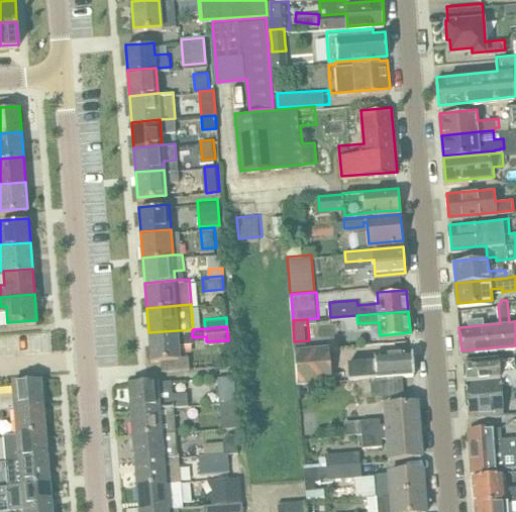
[(193,329),(148,332),(151,359),(161,357),(162,369),(190,366),(189,353),(180,354),(179,342),(192,341),(192,337),(192,330),(193,329)]
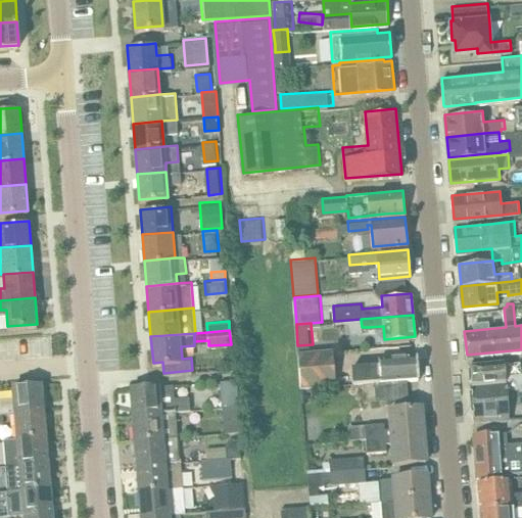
[(335,349),(298,352),(301,385),(338,382),(335,349)]
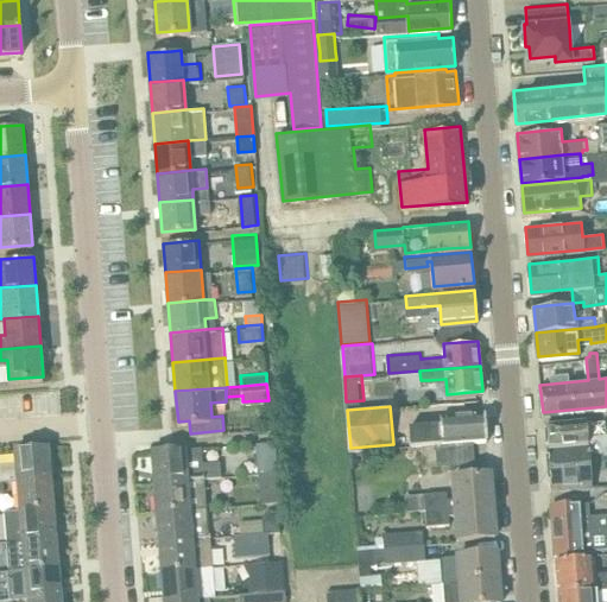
[(486,411),(440,414),(415,417),(417,443),(488,437),(486,411)]
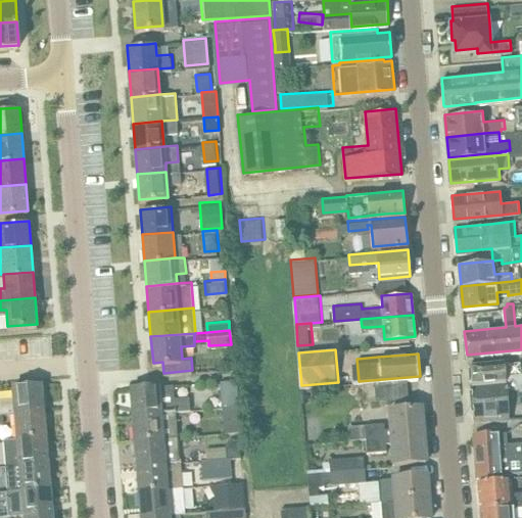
[(521,371),(505,373),(504,361),(468,364),(470,382),(506,379),(507,388),(519,387),(520,389),(521,388),(521,371)]
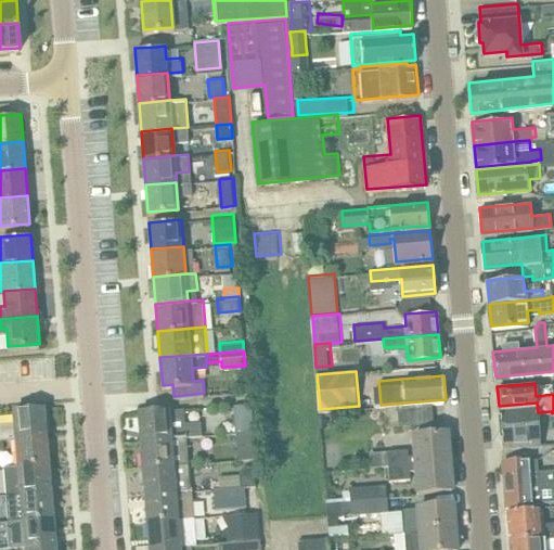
[(228,418),(206,420),(207,432),(237,429),(252,427),(254,427),(250,400),(227,404),(228,418)]
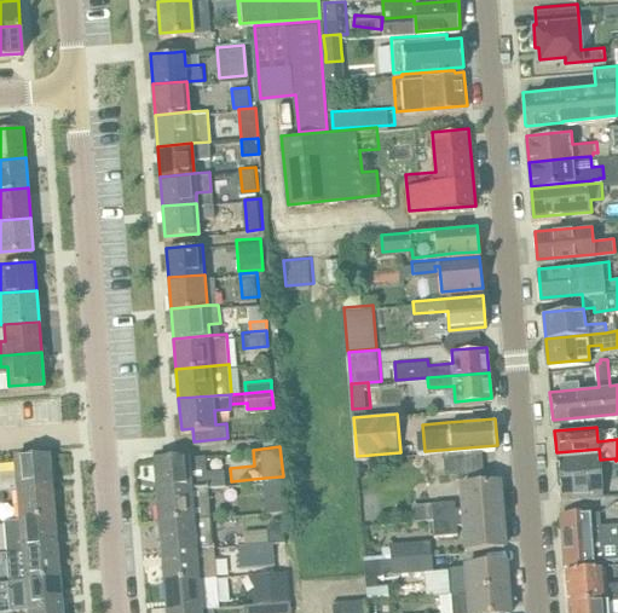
[(599,449),(556,452),(560,496),(602,492),(600,460),(599,449)]
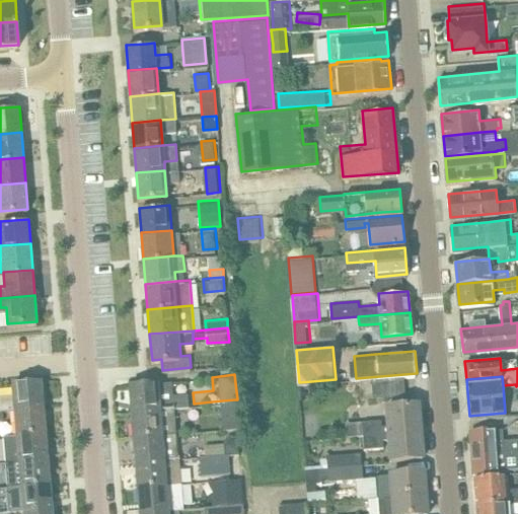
[(405,393),(403,377),(372,380),(373,396),(405,393)]
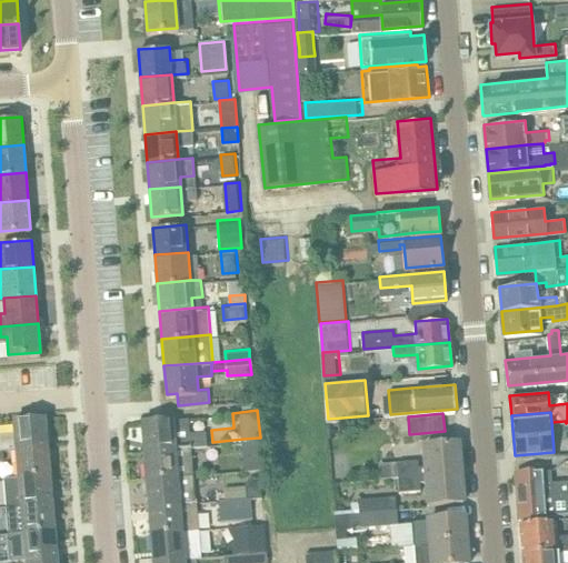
[(16,436),(2,438),(0,436),(0,446),(5,448),(48,443),(46,415),(15,418),(16,436)]
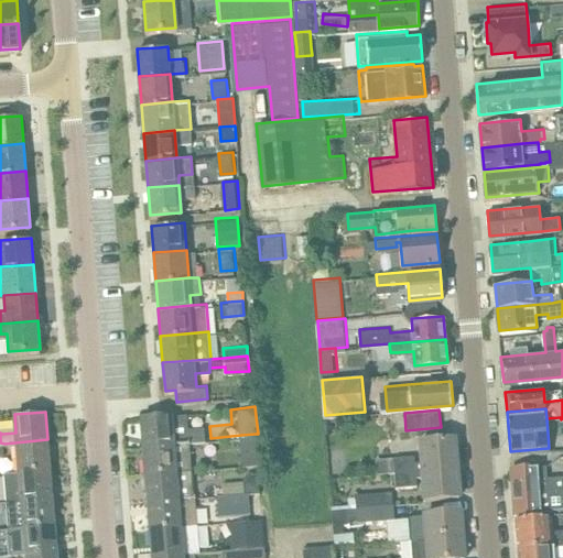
[(143,444),(190,440),(188,426),(173,427),(172,413),(141,416),(143,444)]
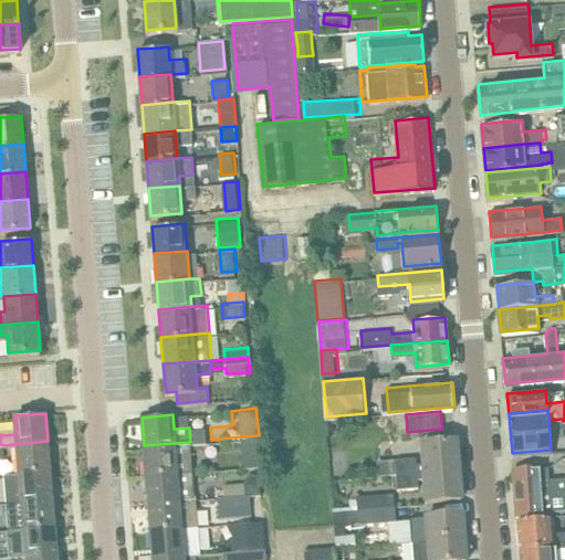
[(257,435),(242,436),(244,465),(259,464),(257,435)]
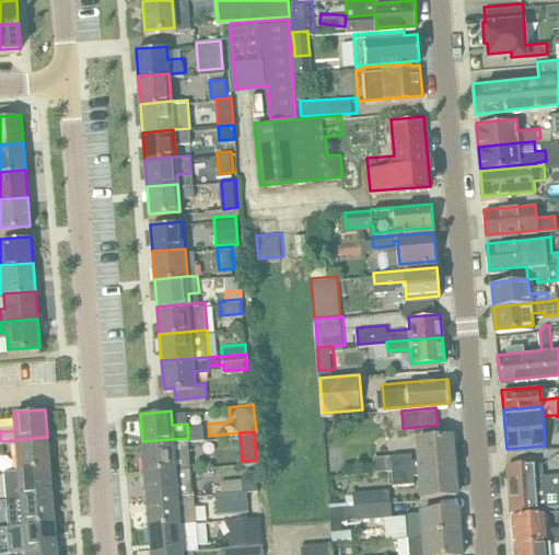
[(393,467),(454,462),(452,434),(418,436),(419,458),(412,459),(411,452),(392,454),(393,467)]
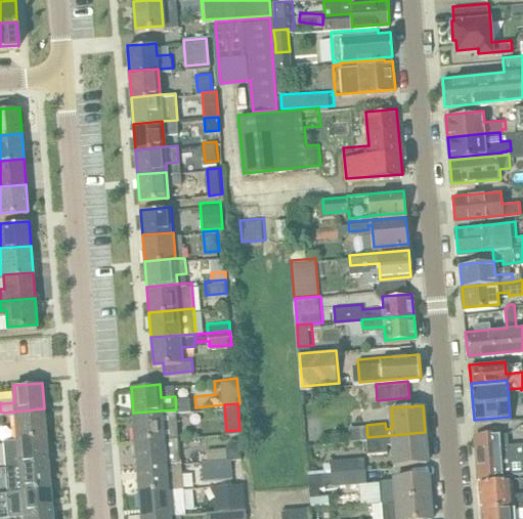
[(44,408),(4,413),(5,422),(15,421),(17,437),(46,434),(44,408)]
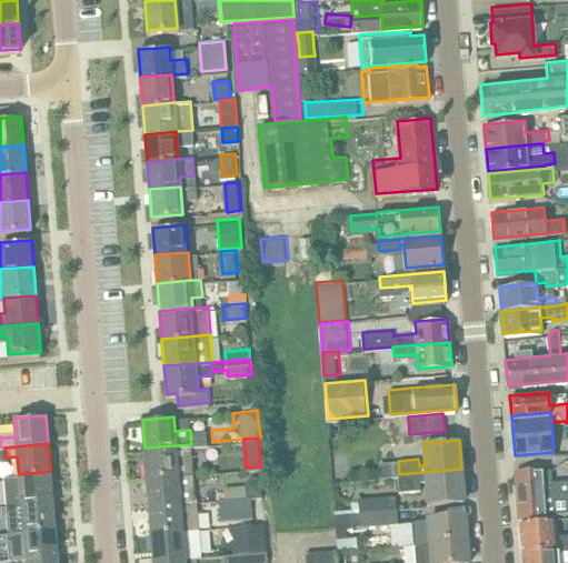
[(191,444),(145,448),(147,475),(193,471),(191,444)]
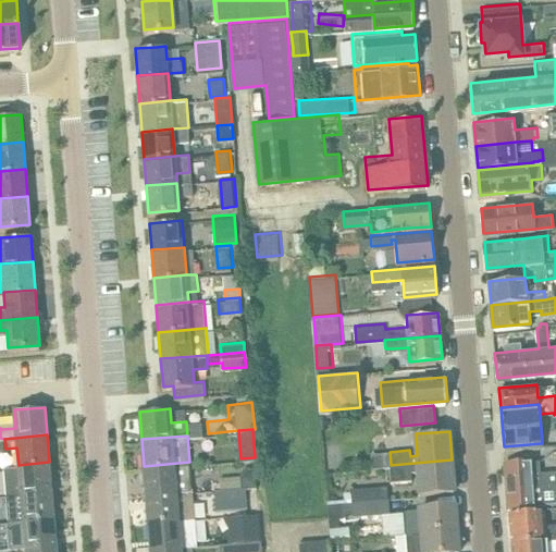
[(540,458),(505,462),(509,506),(531,504),(545,503),(544,500),(555,499),(555,466),(540,468),(540,458)]
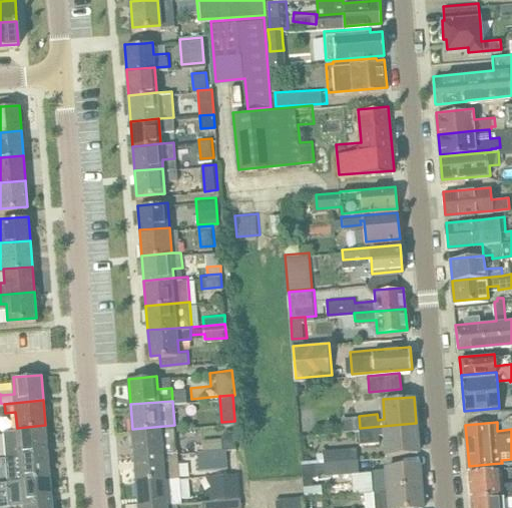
[(416,423),(360,428),(361,441),(379,440),(379,432),(385,432),(387,453),(418,450),(416,423)]
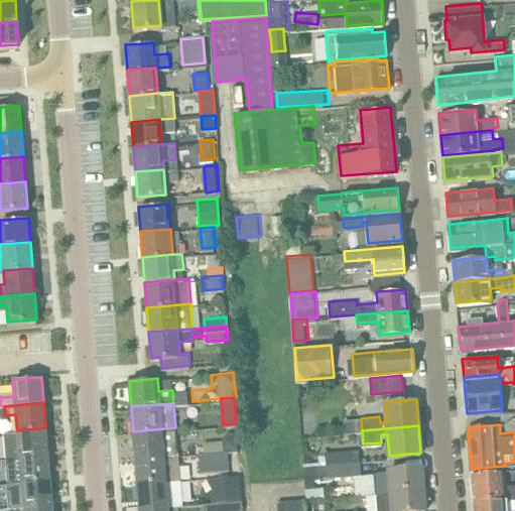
[(47,453),(45,427),(17,430),(19,455),(47,453)]
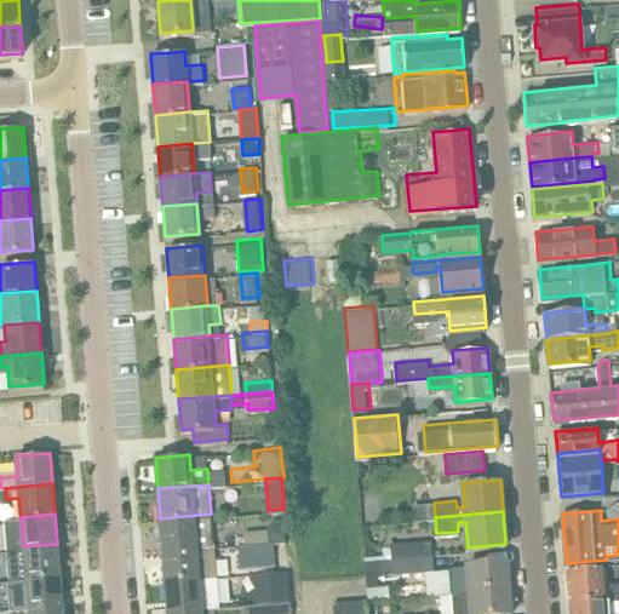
[(213,544),(211,514),(160,518),(162,547),(213,544)]
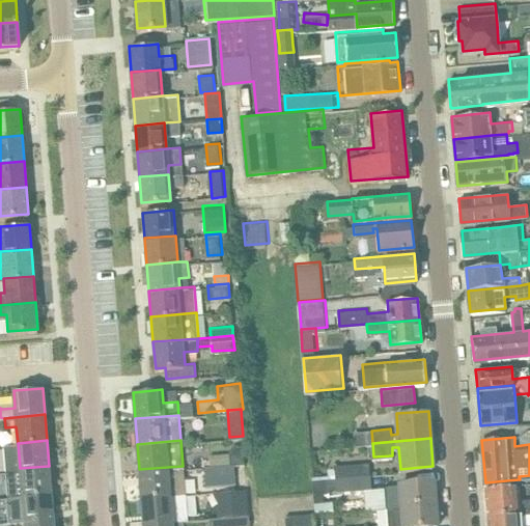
[(233,447),(229,452),(230,462),(232,462),(244,461),(243,446),(233,447)]
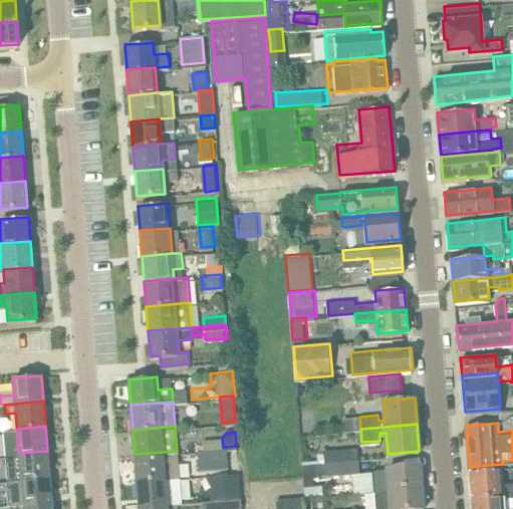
[(323,461),(357,458),(356,446),(322,449),(323,461)]
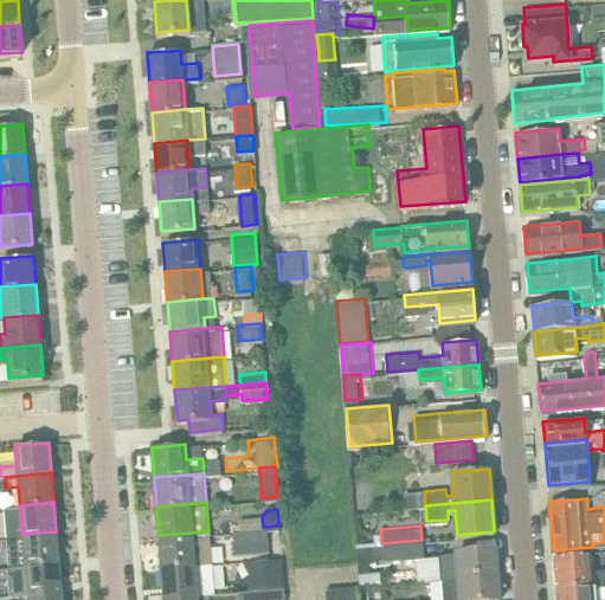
[(268,549),(265,527),(263,527),(233,529),(235,552),(268,549)]
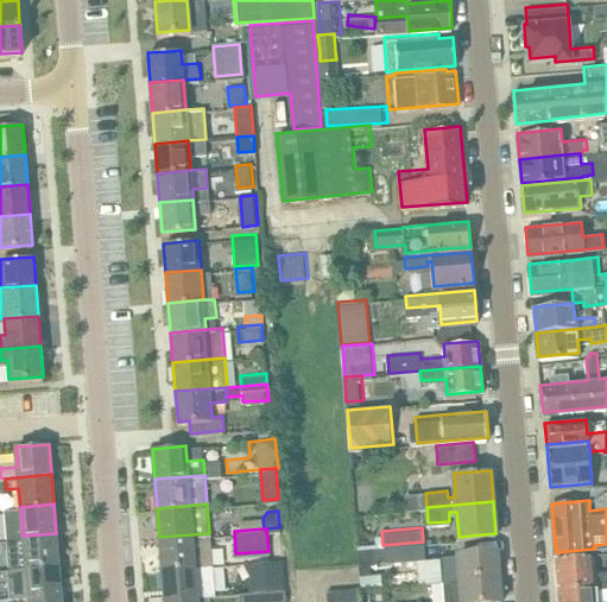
[(56,533),(23,536),(7,537),(10,566),(13,566),(58,563),(56,533)]
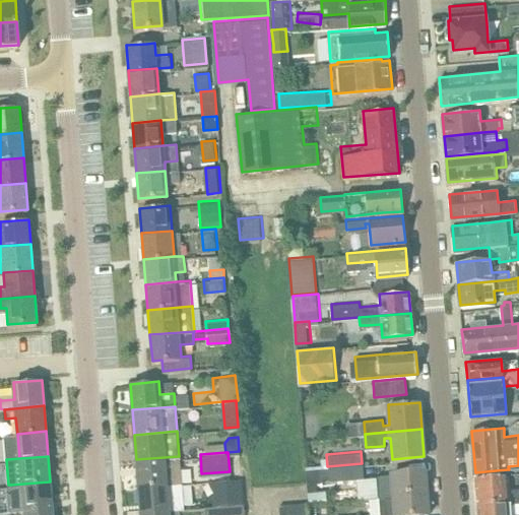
[(180,456),(179,456),(136,459),(138,486),(182,481),(180,456)]
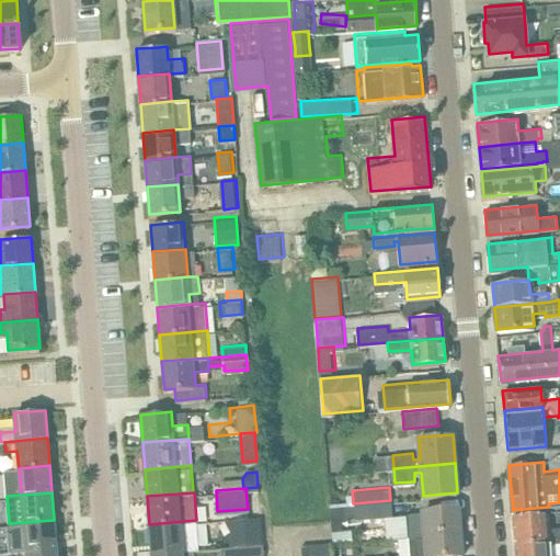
[(390,500),(353,503),(332,506),(335,542),(356,540),(355,526),(345,528),(344,518),(354,517),(355,518),(392,515),(390,500)]
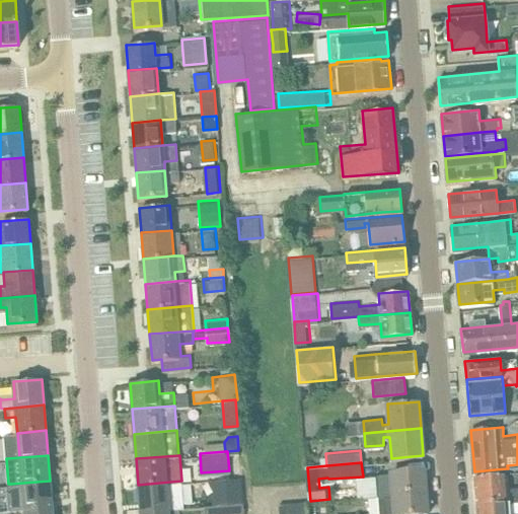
[(378,496),(426,492),(424,468),(376,472),(378,496)]
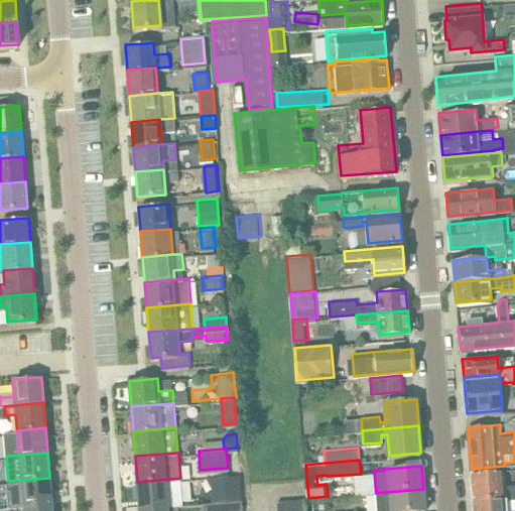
[(514,488),(505,489),(503,471),(472,473),(474,501),(505,499),(514,498),(514,488)]
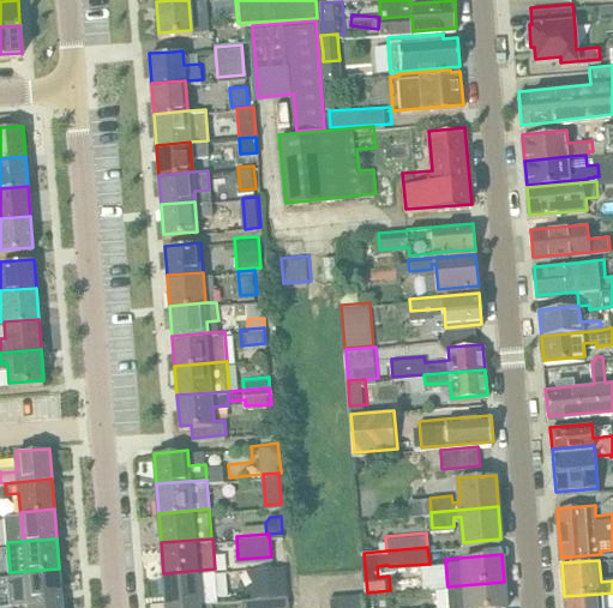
[(288,593),(288,564),(252,565),(252,594),(288,593)]
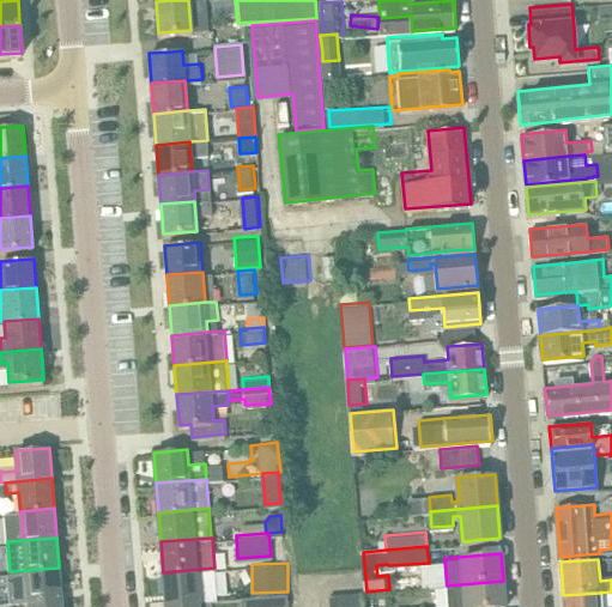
[(62,598),(59,568),(13,571),(16,599),(28,599),(28,600),(62,598)]
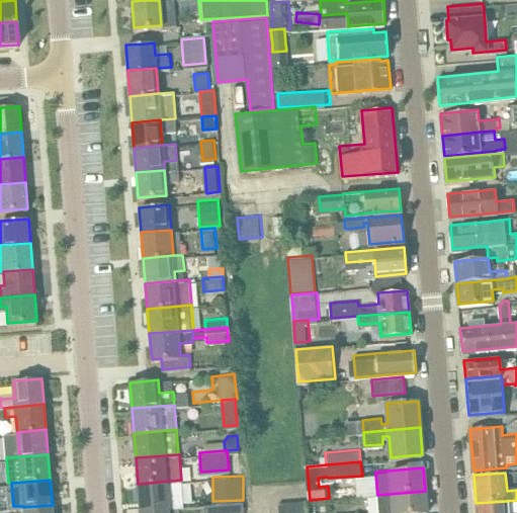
[(183,506),(181,480),(138,484),(140,509),(169,507),(178,506),(183,506)]
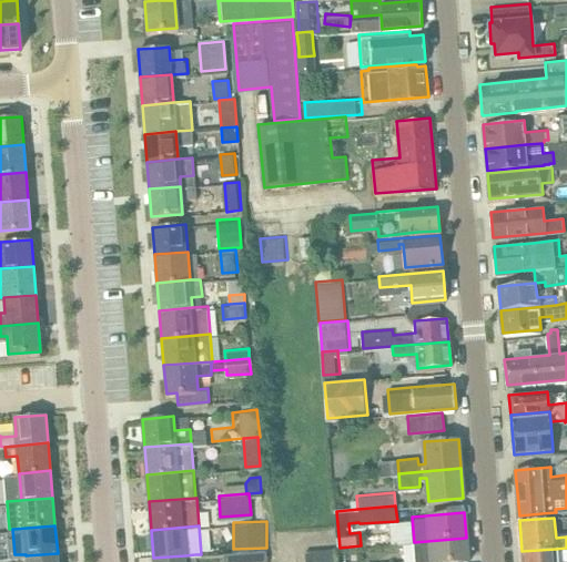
[(466,538),(414,542),(415,561),(447,561),(468,560),(466,538)]
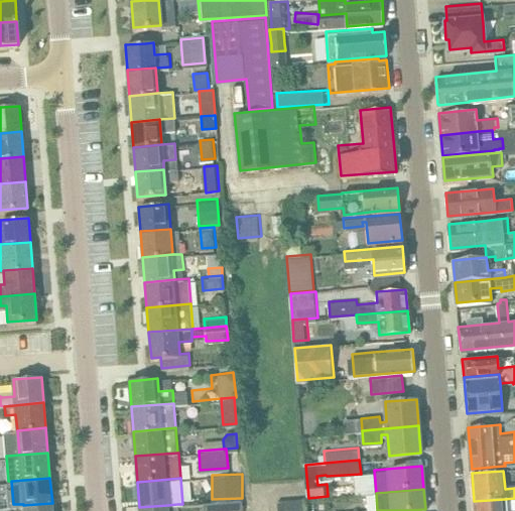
[(277,510),(304,510),(304,497),(276,500),(277,510)]
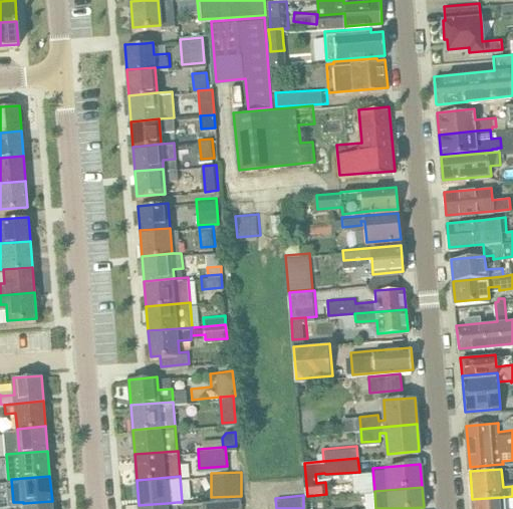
[(233,508),(241,508),(240,497),(202,500),(203,508),(216,508),(215,508),(233,508)]
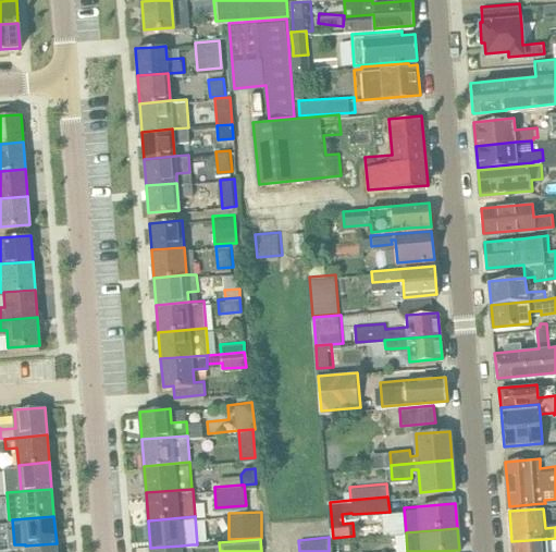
[(545,551),(545,539),(511,541),(511,551),(545,551)]
